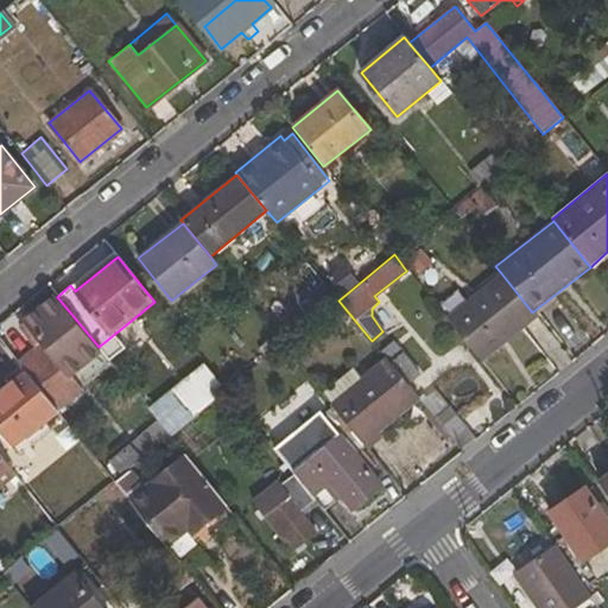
[(447,318),(481,362),(536,317),(532,312),(501,273),(447,318)]
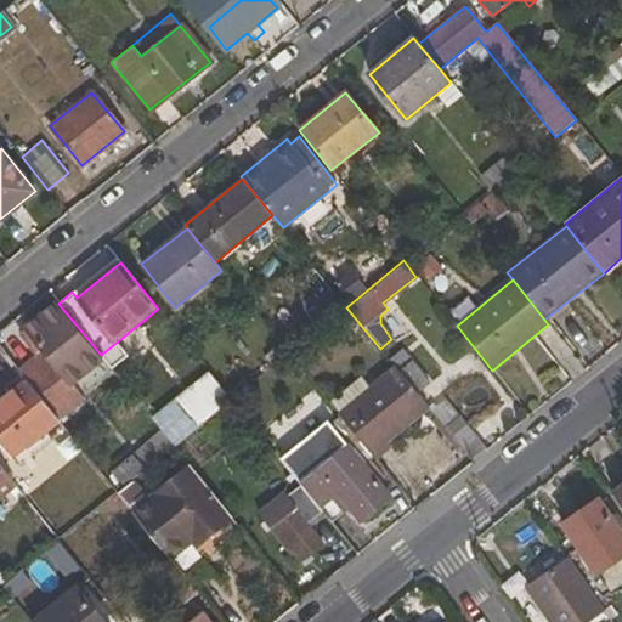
[(23,338),(38,355),(18,371),(24,379),(58,419),(84,400),(73,385),(101,362),(54,305),(26,328),(28,332),(23,338)]
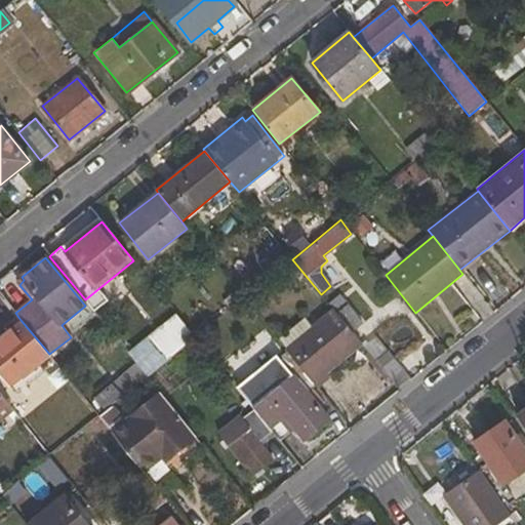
[(339,293),(328,304),(333,311),(353,333),(364,323),(339,293)]
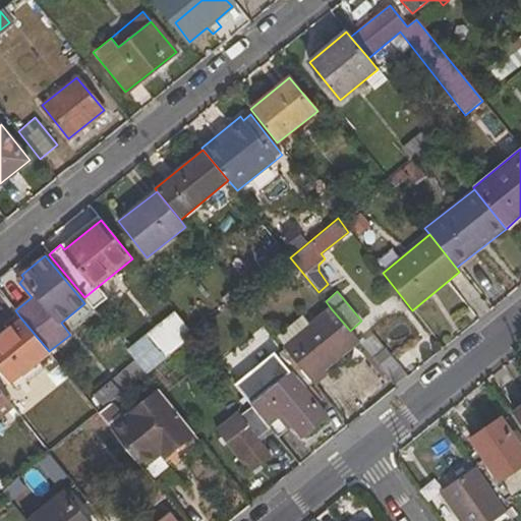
[(350,331),(331,308),(310,326),(284,347),(315,386),(329,375),(324,369),(358,343),(350,331)]
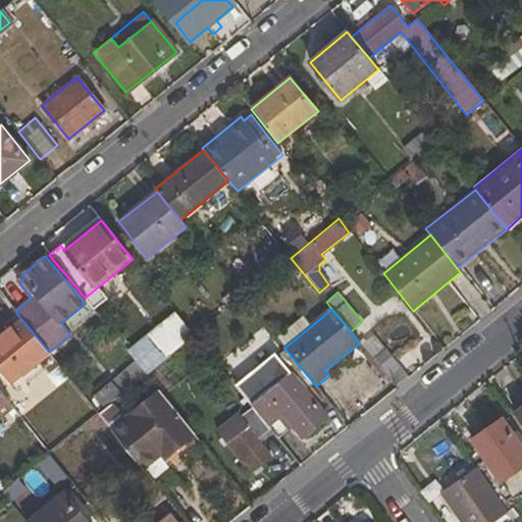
[(136,362),(146,375),(195,335),(174,311),(126,350),(136,362)]
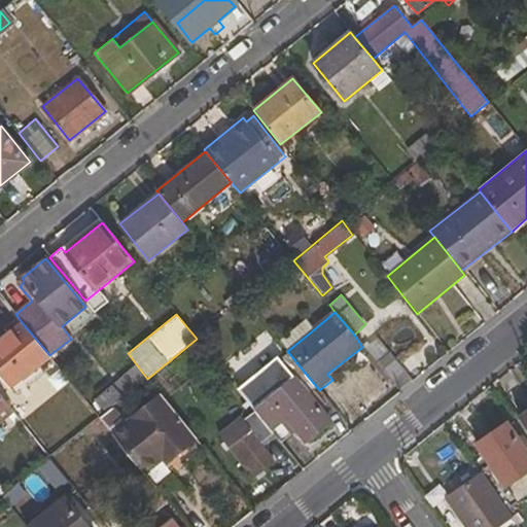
[(306,320),(279,342),(287,351),(314,329),(306,320)]
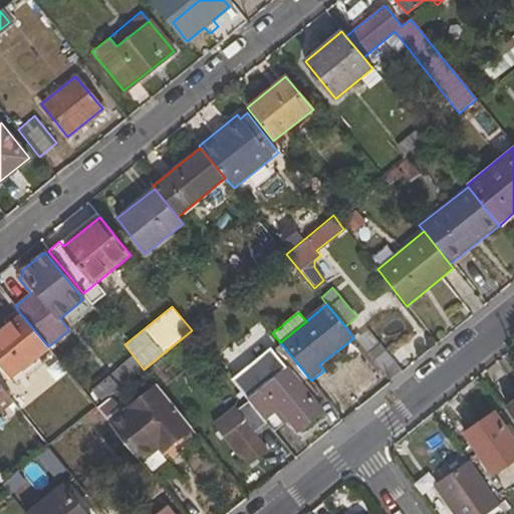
[(24,368),(49,348),(48,346),(20,313),(8,323),(14,330),(0,342),(0,365),(11,379),(24,368)]
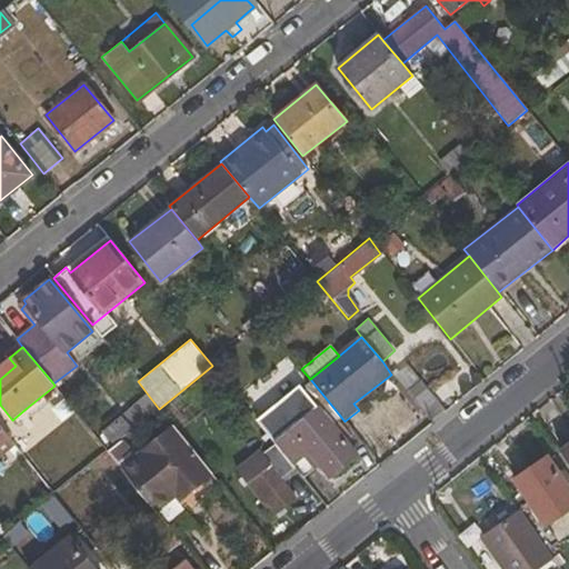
[(9,358),(0,365),(0,379),(16,366),(9,358)]
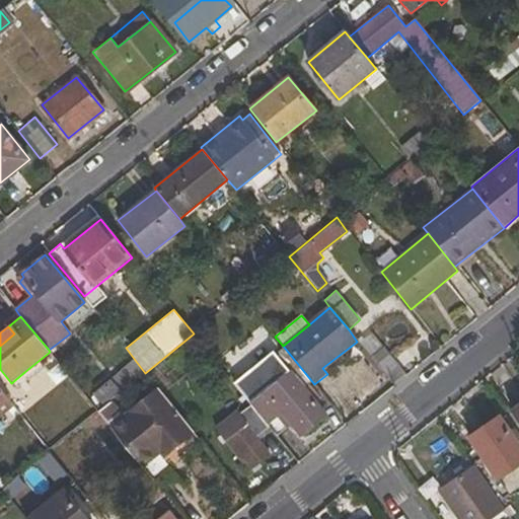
[(383,349),(371,358),(394,387),(406,377),(390,357),(383,349)]
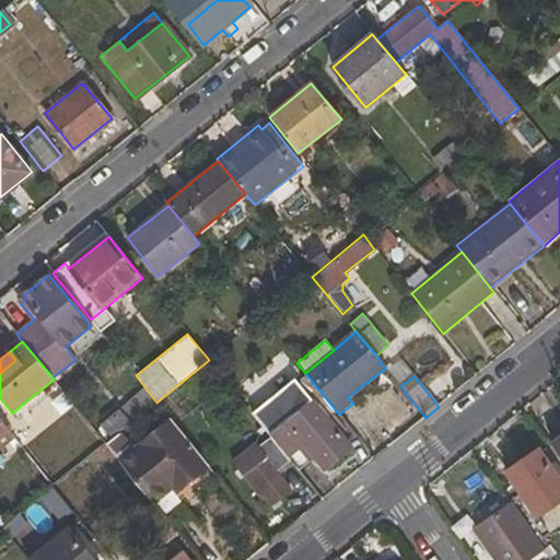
[(296,380),(254,415),(270,435),(290,461),(299,470),(315,458),(325,470),(352,448),(296,380)]
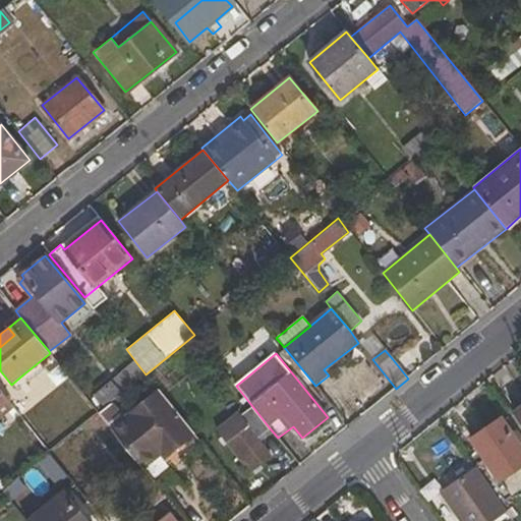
[(146,374),(135,361),(94,395),(104,407),(146,374)]
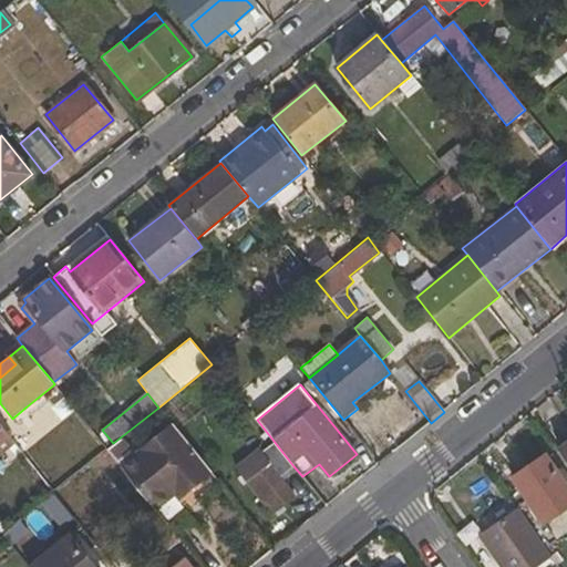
[(18,425),(32,414),(27,406),(12,419),(18,425)]
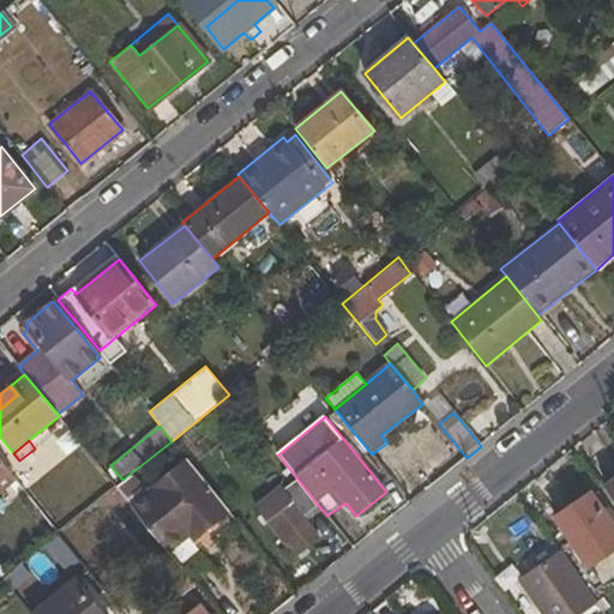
[(193,531),(198,539),(230,512),(186,459),(164,479),(161,476),(128,503),(168,552),(193,531)]
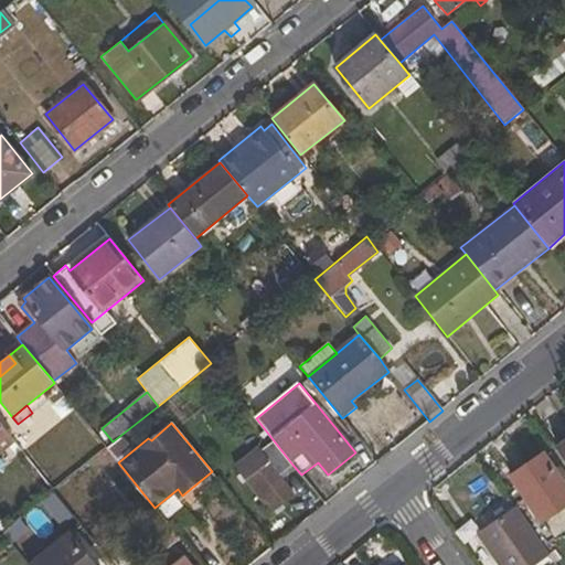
[(292,494),(278,476),(292,465),(273,439),(235,470),(269,513),(292,494)]
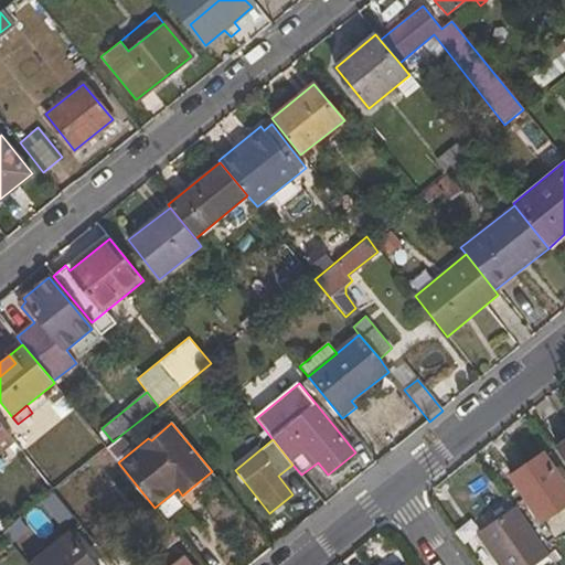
[(512,479),(542,520),(564,504),(564,484),(545,457),(512,479)]
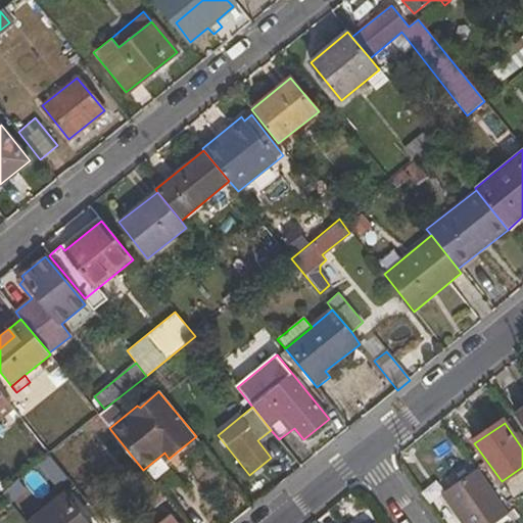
[(460,522),(495,522),(509,515),(478,471),(442,496),(460,522)]
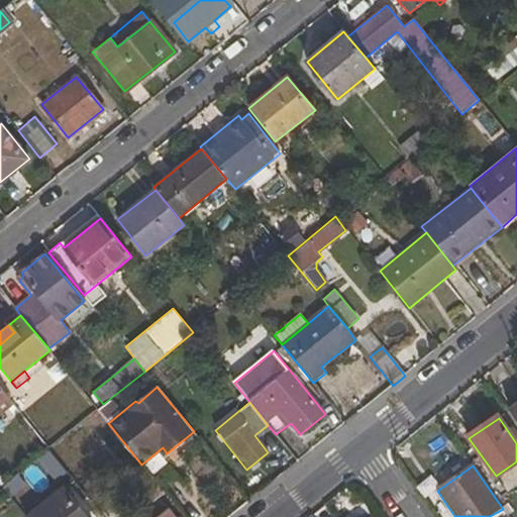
[(131,478),(151,501),(163,491),(144,468),(131,478)]
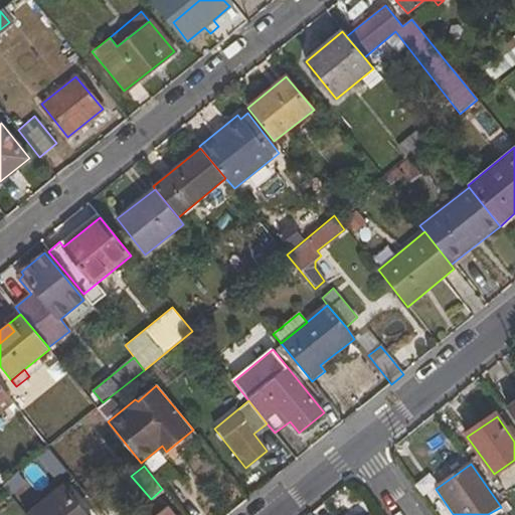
[(86,514),(62,486),(26,514),(86,514)]
